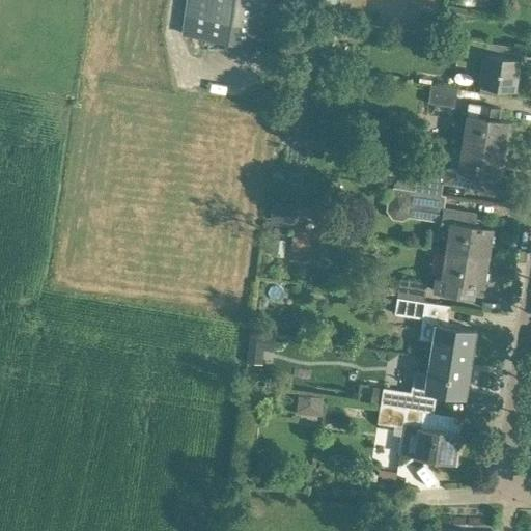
[(271,50),(278,0),(185,0),(179,35),(271,50)]
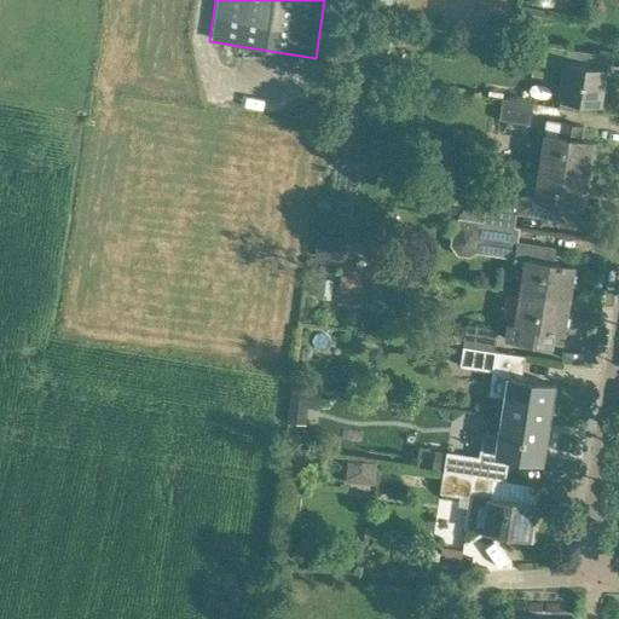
[(560,97),(576,99),(600,103),(605,69),(567,63),(570,48),(537,44),(532,75),(563,80),(560,97)]
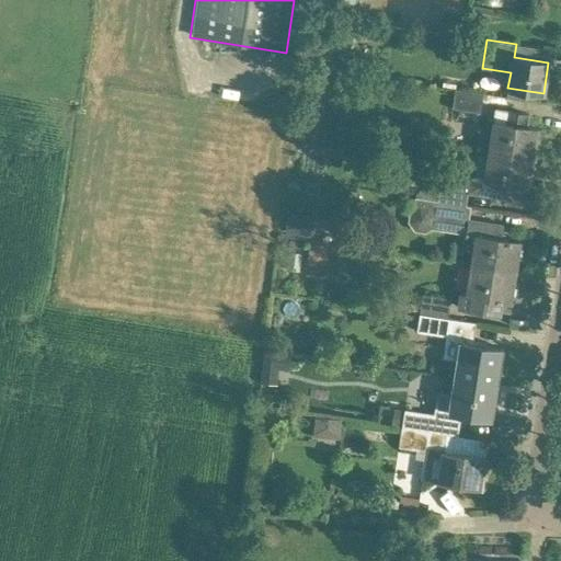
[(455,89),(453,110),(480,114),(483,93),(455,89)]
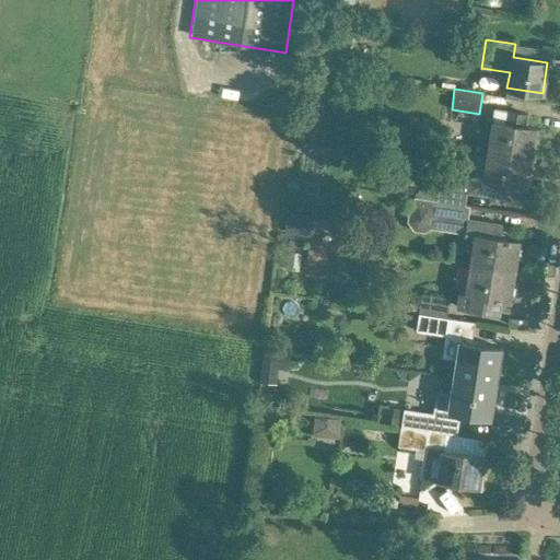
[(496,109),(489,152),(532,159),(537,128),(525,127),(527,115),(496,109)]
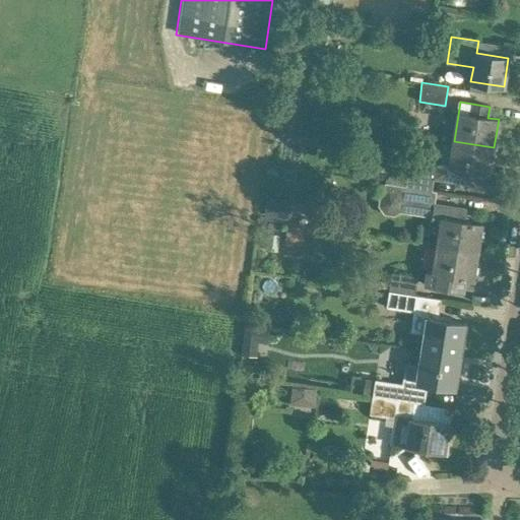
[(407,169),(405,187),(432,192),(434,179),(470,185),(472,173),(490,176),(494,147),(454,141),(450,165),(440,164),(435,167),(434,173),(407,169)]
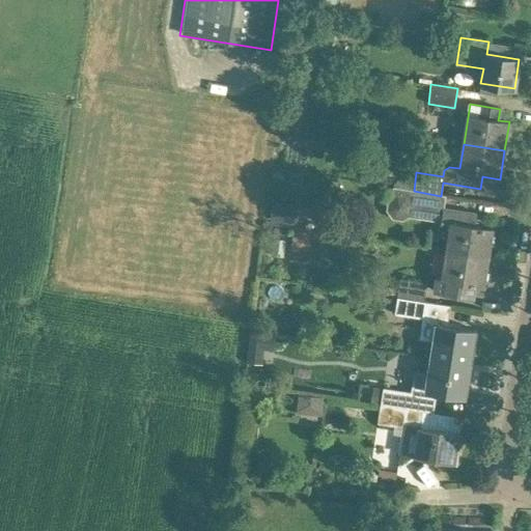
[(414,191),(393,187),(391,197),(388,199),(386,211),(393,219),(403,220),(409,217),(437,221),(441,196),(414,191)]
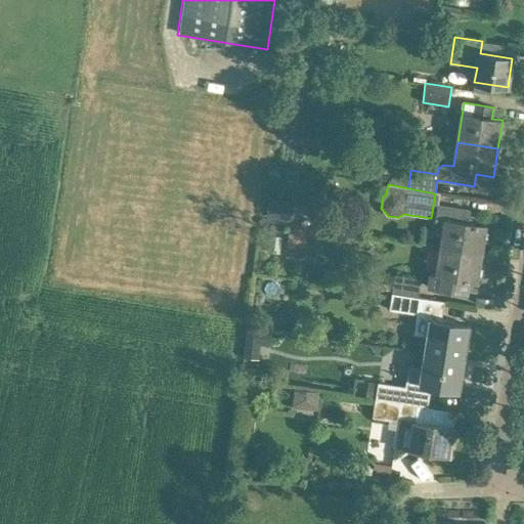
[(268,201),(266,217),(291,221),(293,205),(268,201)]
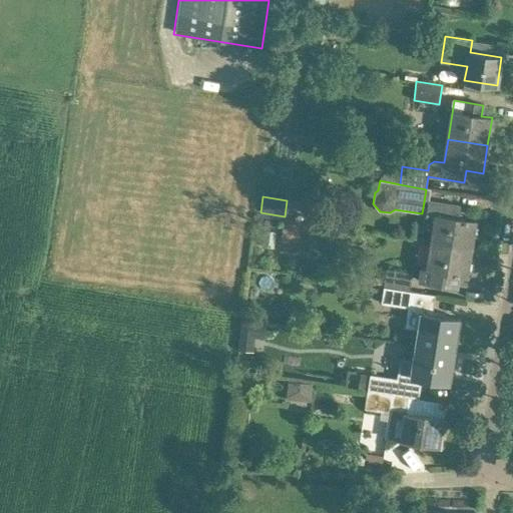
[(436,215),(432,242),(471,248),(475,220),(458,217),(460,206),(428,201),(426,213),(436,215)]
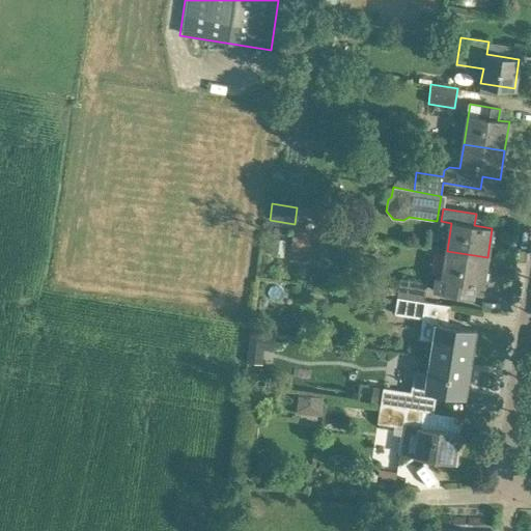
[(291,232),(290,241),(307,243),(308,234),(291,232)]
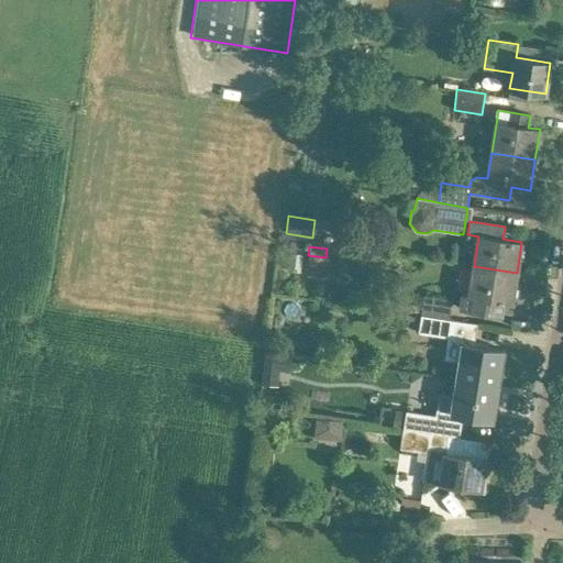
[(461,296),(459,312),(488,316),(500,318),(504,301),(512,302),(517,273),(474,266),(470,297),(461,296)]
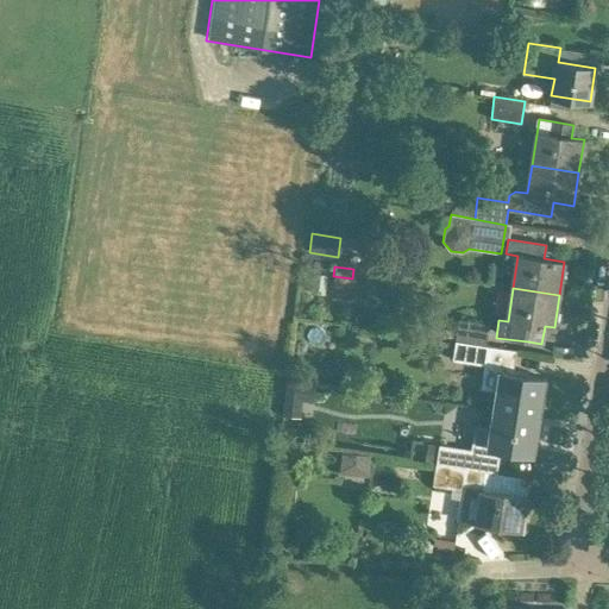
[(457,319),(453,341),(484,345),(488,324),(457,319)]
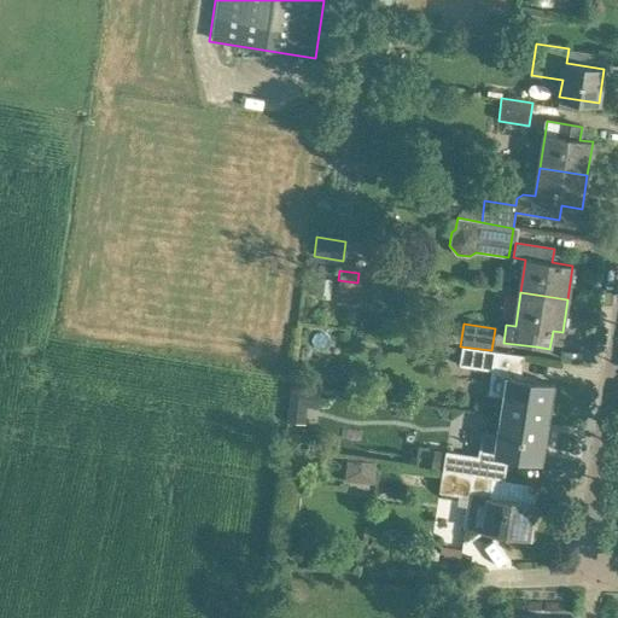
[(312,331),(310,344),(328,345),(330,332),(312,331)]
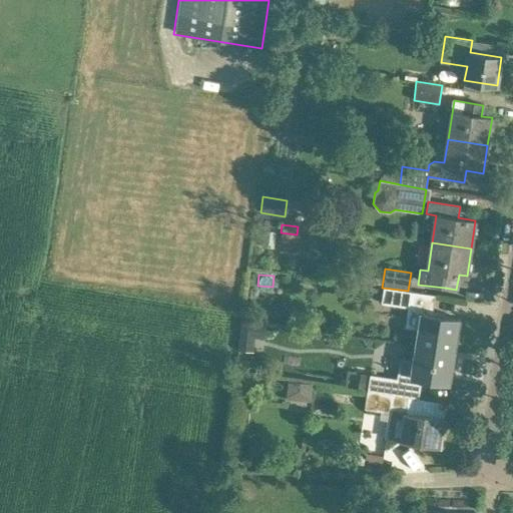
[(417,329),(415,345),(453,351),(458,321),(460,321),(460,320),(430,315),(433,295),(408,291),(382,288),(380,303),(407,307),(404,327),(417,329)]
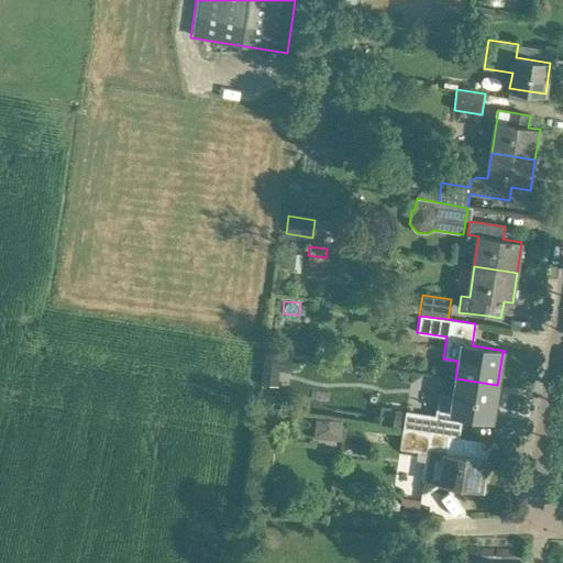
[(289,354),(267,354),(267,370),(289,370),(289,354)]
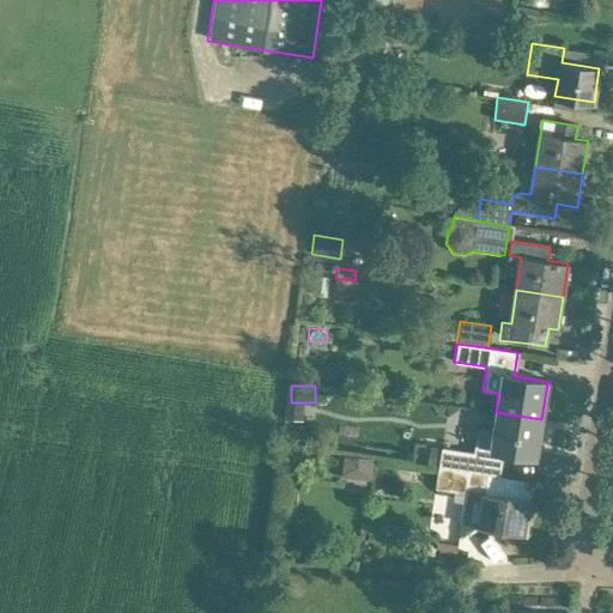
[(439,467),(487,474),(501,475),(498,474),(502,451),(538,457),(538,455),(535,455),(541,419),(496,412),(492,430),(478,428),(474,451),(442,448),(439,467)]
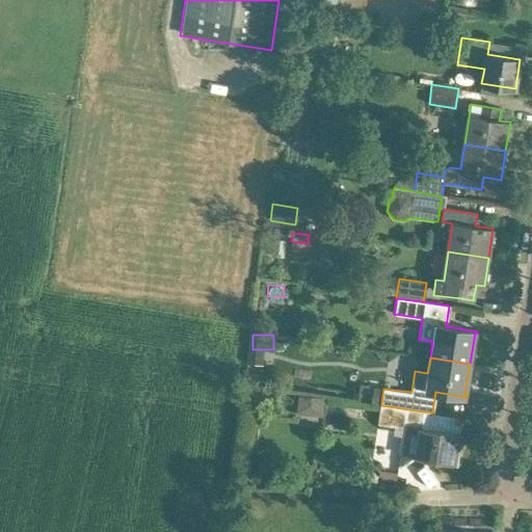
[(298,393),(295,413),(319,416),(322,397),(298,393)]
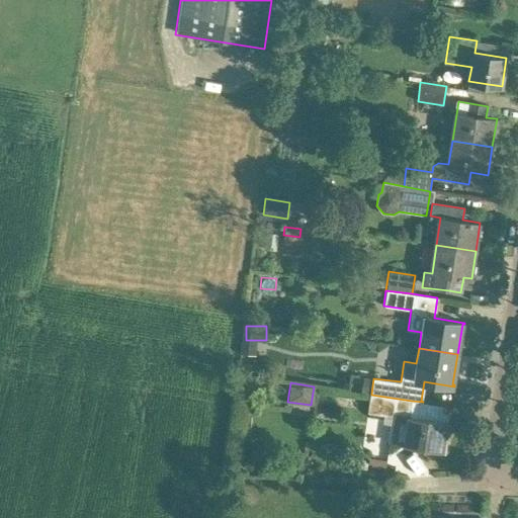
[(412,401),(371,395),(368,413),(394,417),(390,442),(444,451),(448,423),(410,417),(412,401)]
